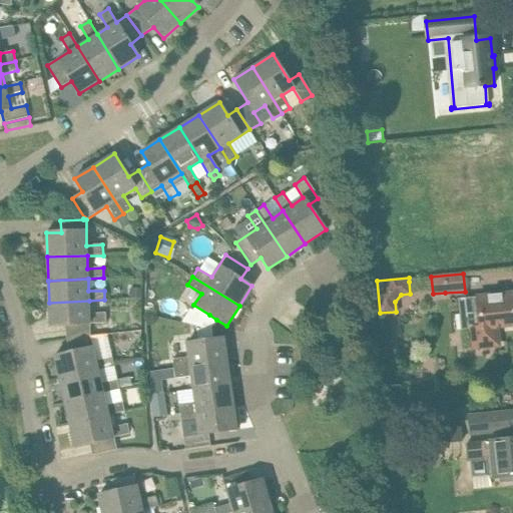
[(131,288),(131,298),(142,298),(142,288),(131,288)]
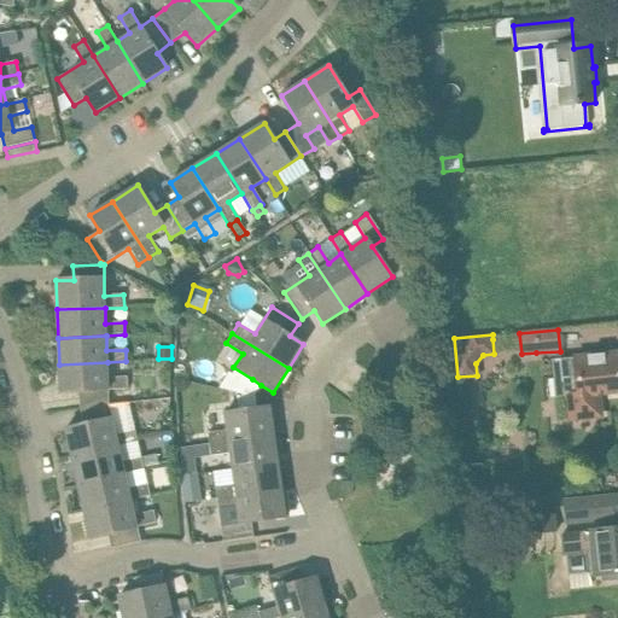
[(617,353),(595,356),(576,357),(576,359),(560,360),(561,378),(572,378),(575,395),(569,396),(570,419),(600,417),(599,395),(617,392),(617,353)]
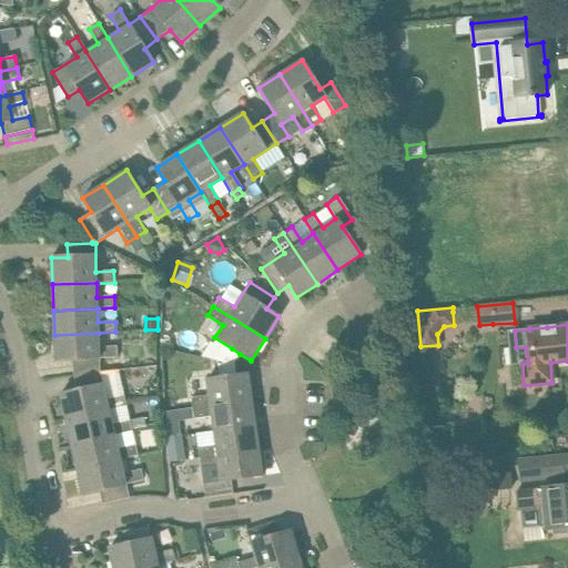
[(99,348),(99,333),(54,335),(56,361),(72,359),(73,375),(100,372),(99,358),(117,358),(117,347),(99,348)]
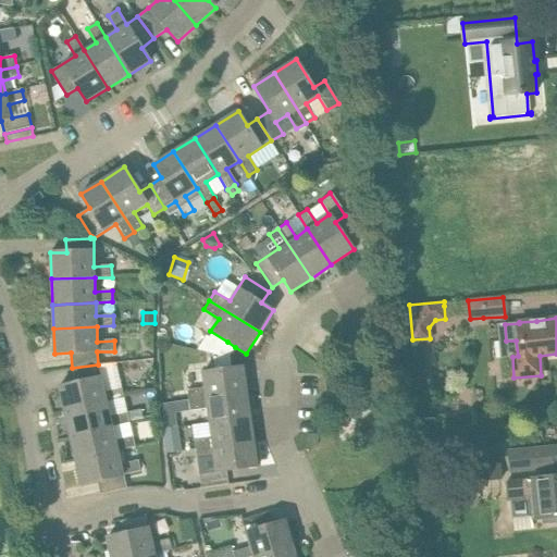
[(210,331),(197,350),(212,354),(229,357),(235,347),(227,342),(210,331)]
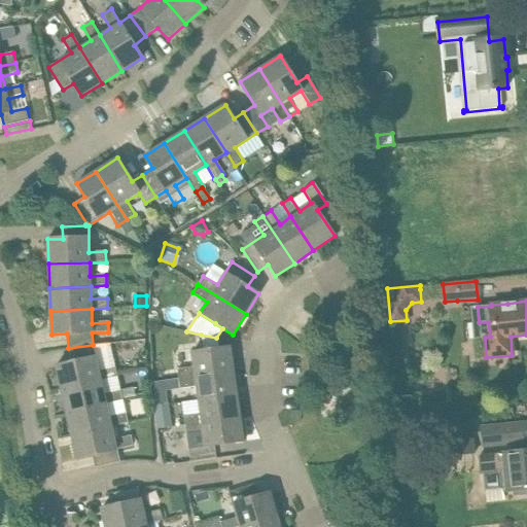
[(216,338),(201,335),(203,351),(210,350),(218,349),(216,338)]
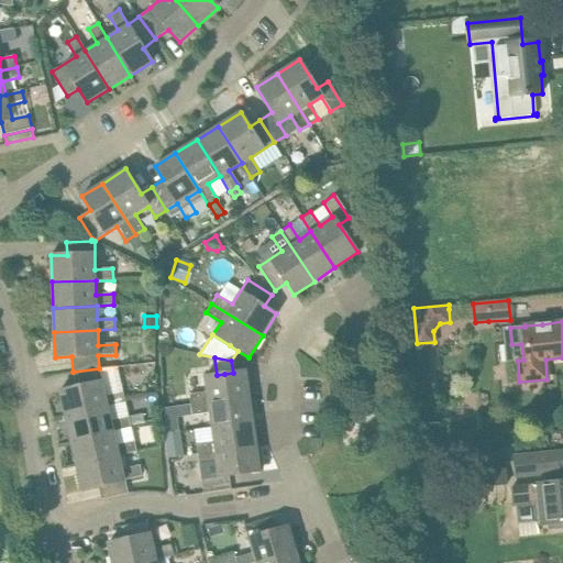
[(99,368),(73,372),(75,387),(59,392),(65,416),(108,407),(124,403),(122,393),(106,397),(99,368)]
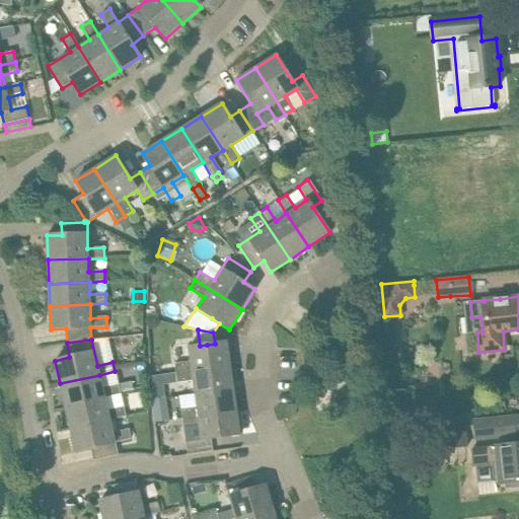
[(174,372),(230,364),(227,342),(215,344),(207,345),(200,346),(187,348),(189,361),(173,363),(174,372)]
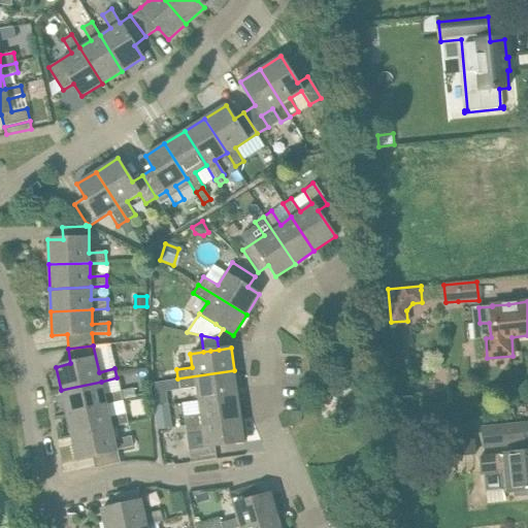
[(237,394),(234,370),(177,378),(179,389),(195,387),(197,400),(237,394)]
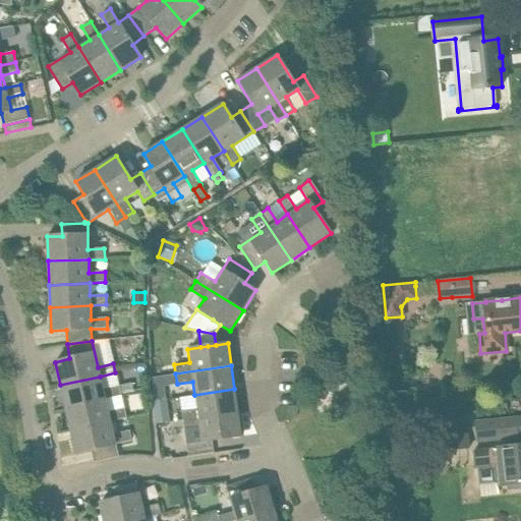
[(100,377),(60,385),(65,408),(105,399),(121,395),(119,387),(119,386),(103,390),(100,377)]
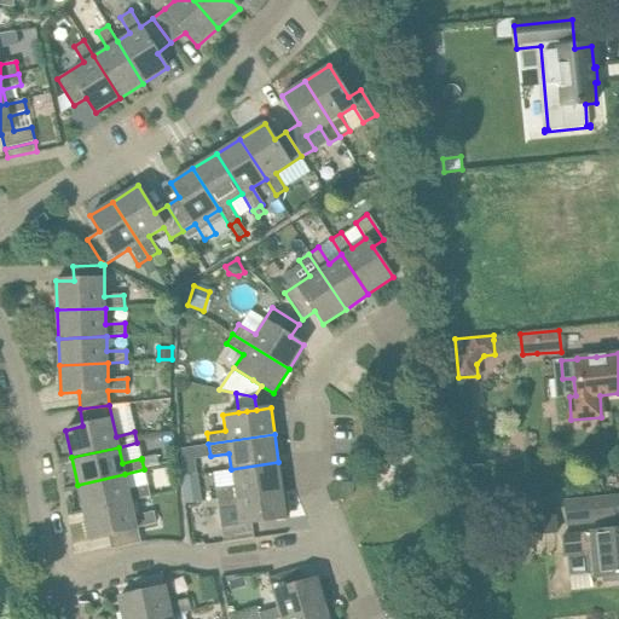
[(191,447),(179,449),(181,461),(184,476),(196,475),(194,458),(191,447)]
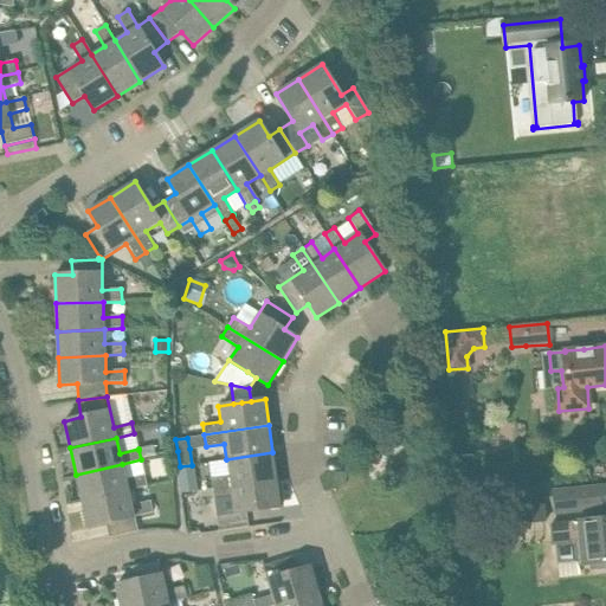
[(153,446),(139,450),(141,459),(155,456),(153,446)]
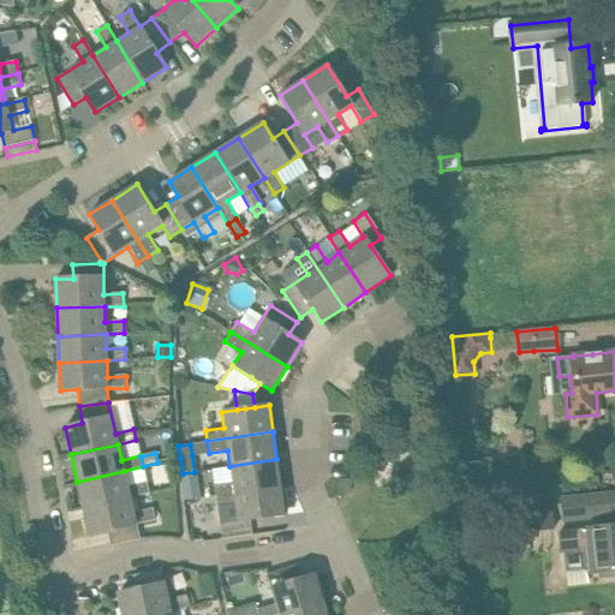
[(276,459),(230,466),(232,481),(213,484),(215,496),(280,487),(276,459)]
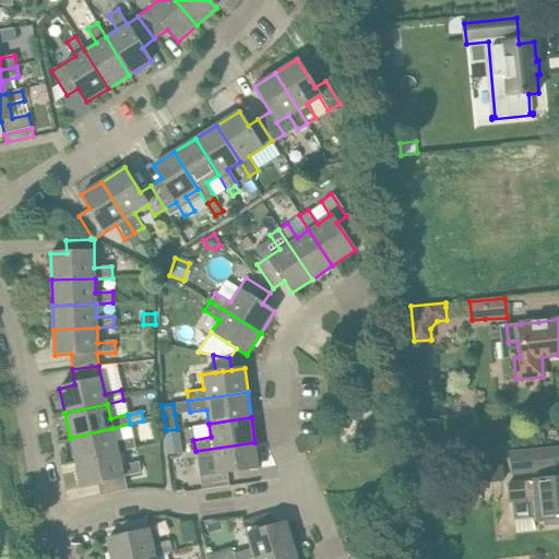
[(113,428),(70,438),(75,462),(118,452),(135,449),(133,438),(116,442),(113,428)]
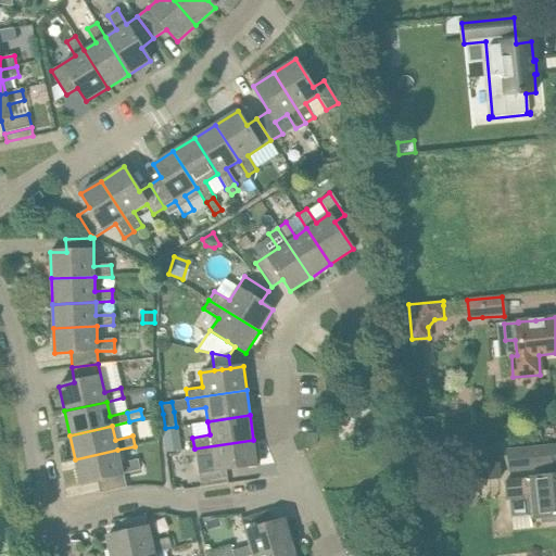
[(165,428),(163,429),(164,441),(177,439),(176,427),(165,428)]
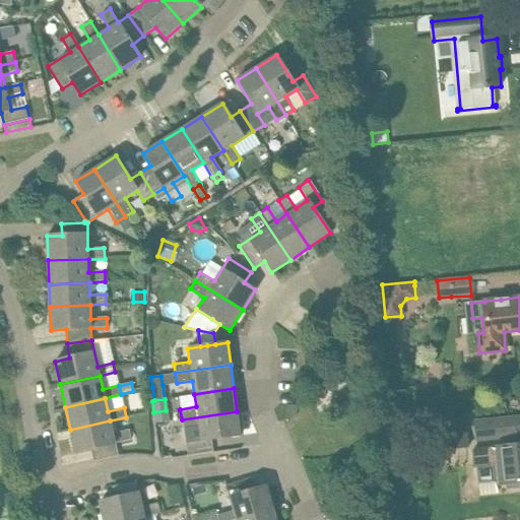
[(237,411),(182,419),(183,430),(199,427),(201,444),(186,446),(188,456),(213,452),(211,440),(241,436),(237,411)]
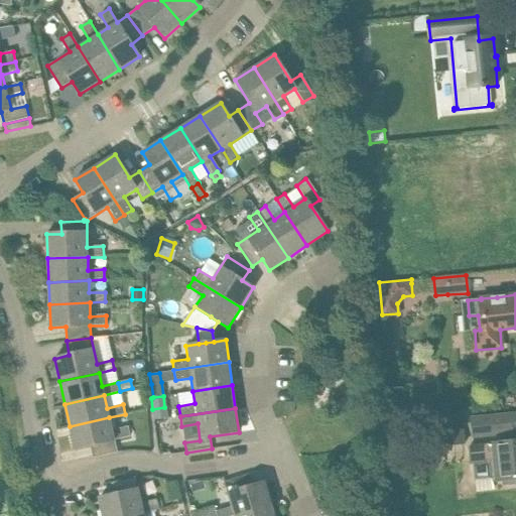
[(473,436),(495,434),(504,433),(505,442),(469,445),(470,463),(490,461),(492,481),(515,479),(515,414),(471,419),(473,436)]
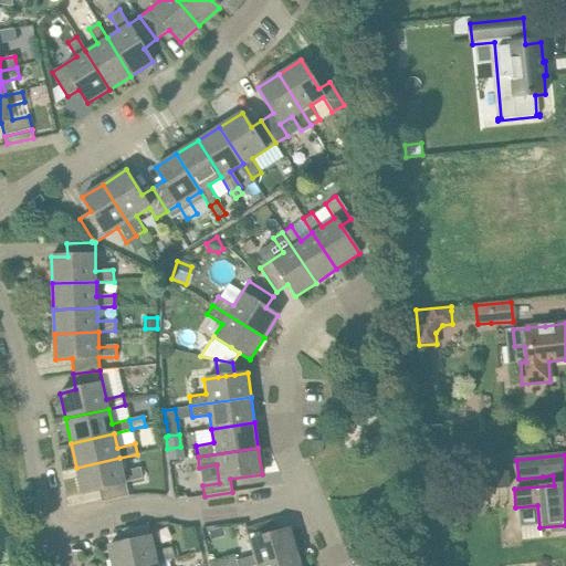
[(123,472),(119,458),(76,468),(83,493),(98,489),(102,502),(129,496),(126,483),(143,479),(140,469),(123,472)]
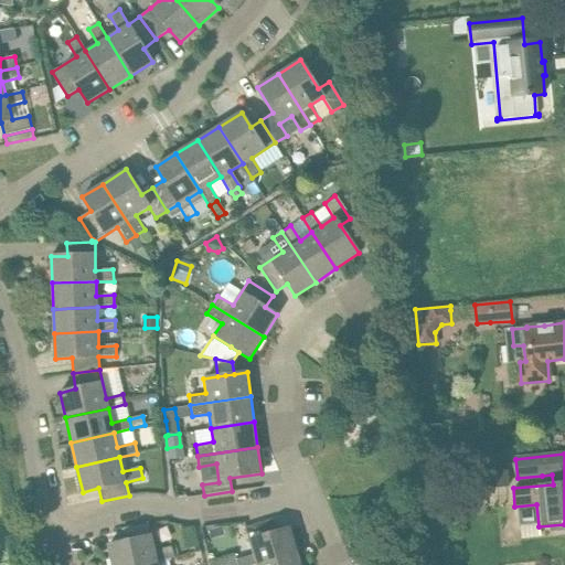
[(238,564),(255,564),(297,553),(290,528),(276,532),(273,519),(245,528),(254,554),(237,560),(238,564)]
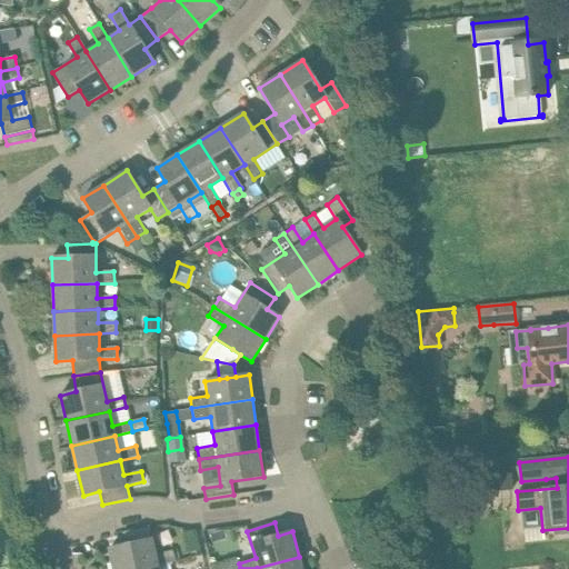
[(112,568),(141,568),(158,566),(176,561),(172,550),(156,555),(149,526),(122,532),(125,546),(109,549),(112,568)]
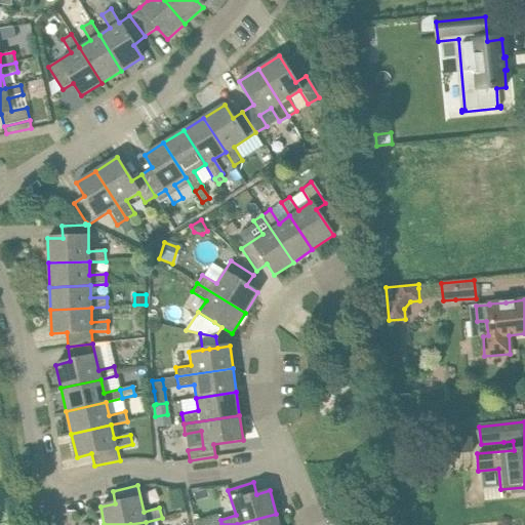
[(279,524),(276,514),(237,524),(279,524)]
